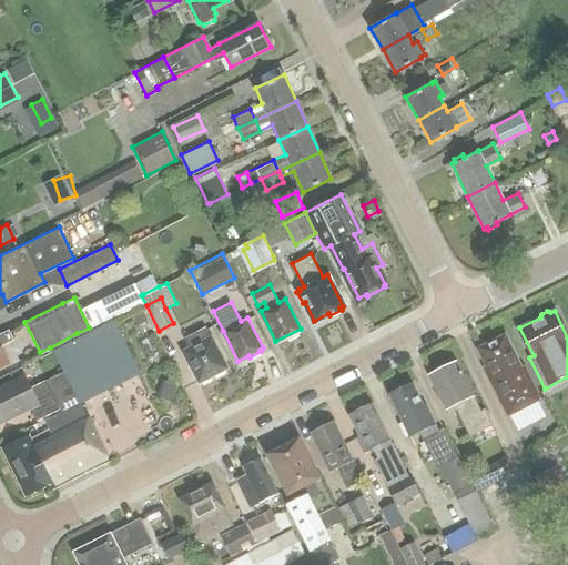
[(53,351),(79,401),(80,400),(81,403),(139,373),(112,321),(53,351)]
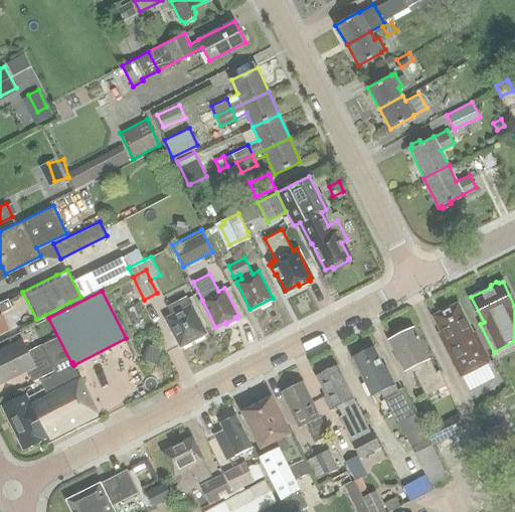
[(203,333),(205,332),(191,304),(186,296),(182,298),(168,305),(172,314),(166,317),(166,318),(165,319),(169,327),(170,326),(180,345),(182,344),(183,345),(191,341),(190,340),(194,338),(194,340),(204,334),(203,333)]
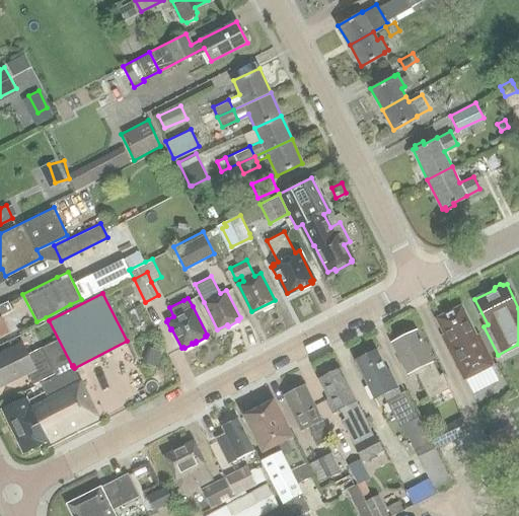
[(0,303),(0,332),(7,328),(0,315),(12,309),(7,300),(0,303)]
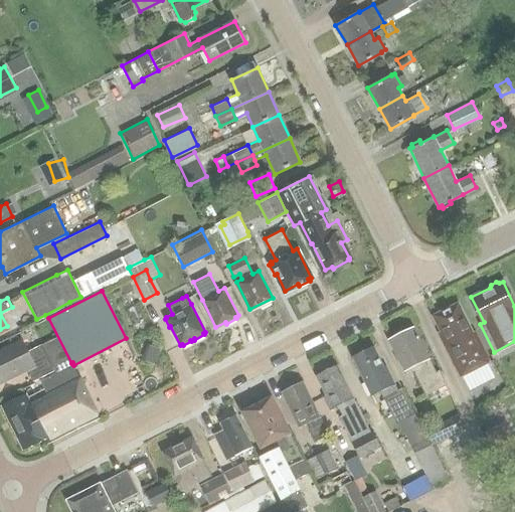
[(461,375),(489,360),(474,330),(471,331),(458,304),(454,306),(453,303),(445,307),(446,310),(435,315),(442,330),(439,331),(461,375)]
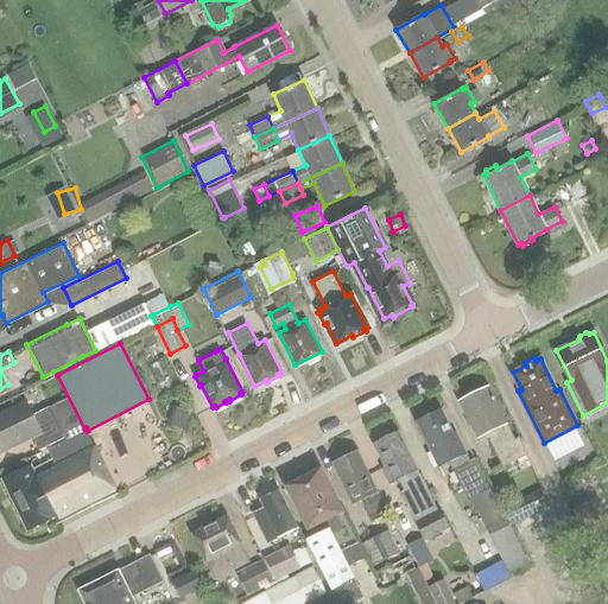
[(527,452),(519,436),(514,438),(487,385),(458,399),(476,436),(486,431),(502,464),(527,452)]
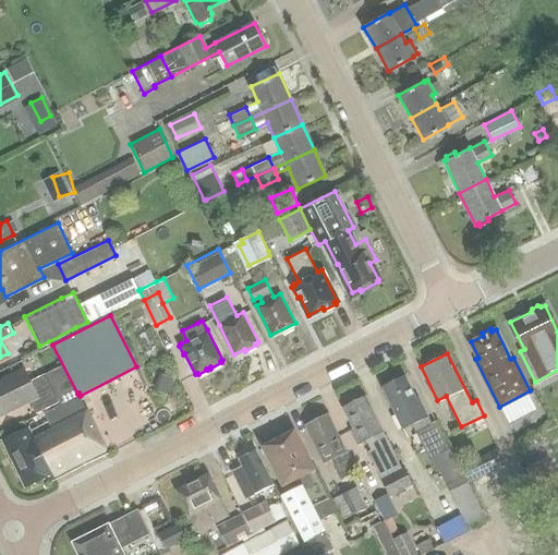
[(24,369),(0,379),(0,413),(31,399),(36,411),(59,400),(47,376),(45,373),(29,381),(24,369)]
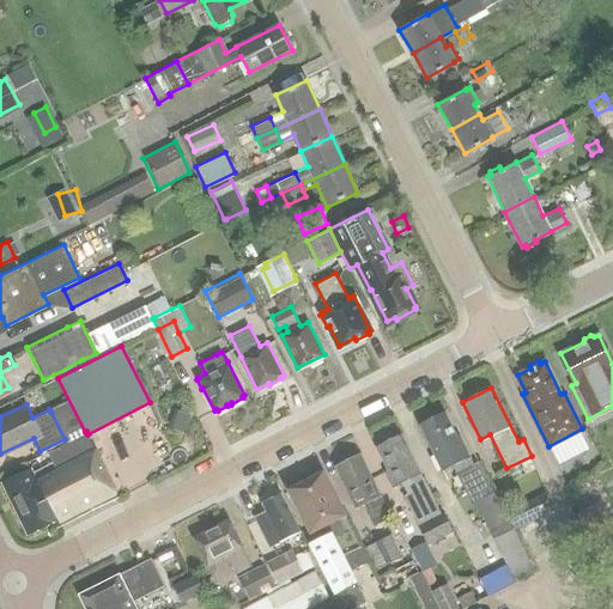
[(473,463),(459,434),(456,436),(444,410),(419,424),(442,468),(451,463),(475,510),(479,509),(493,536),(511,571),(529,562),(511,527),(478,461),(473,463)]
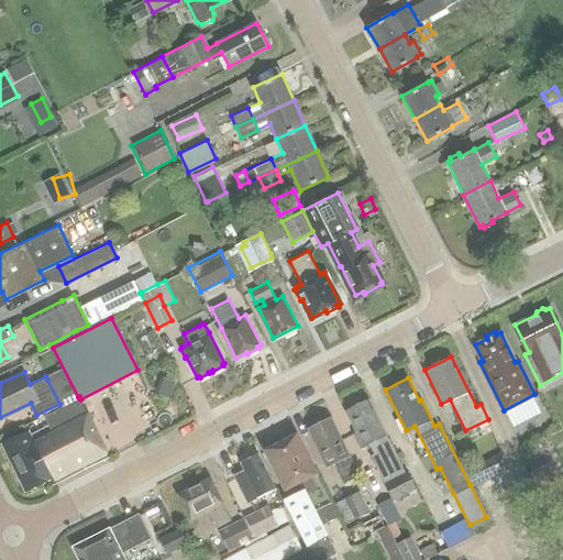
[(79,396),(78,397),(44,414),(50,425),(31,435),(29,430),(3,442),(2,442),(25,490),(50,478),(53,483),(53,482),(108,456),(85,407),(80,399),(79,396)]
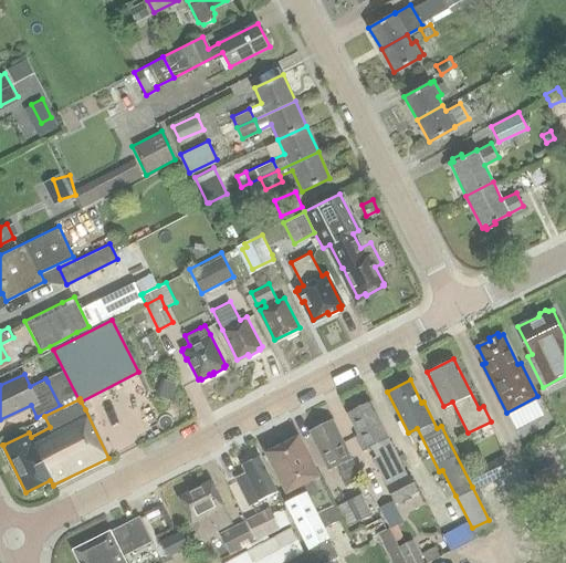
[(347,412),(358,433),(355,435),(362,448),(370,445),(376,456),(373,457),(395,500),(413,490),(406,475),(407,475),(388,436),(370,399),(347,412)]
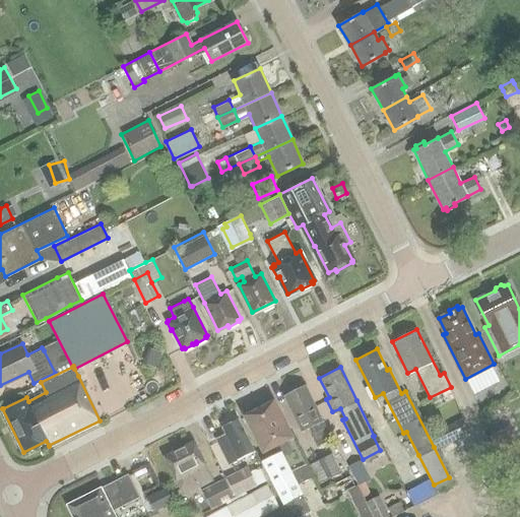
[(305,384),(284,395),(302,430),(310,426),(318,444),(332,438),(323,418),(322,419),(305,384)]
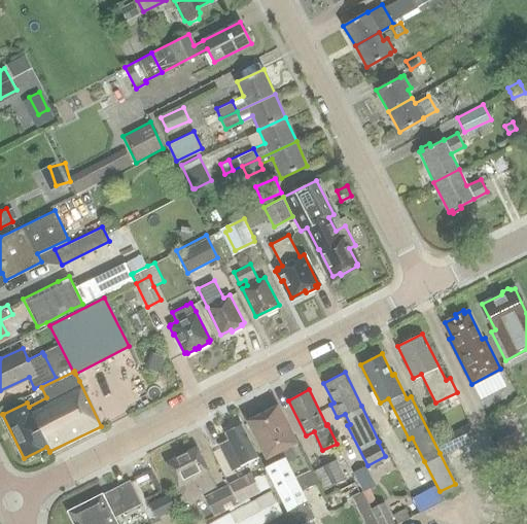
[(278,405),(247,420),(267,458),(268,457),(271,463),(266,466),(287,511),(294,523),(300,523),(315,517),(307,500),(302,490),(317,482),(278,405)]
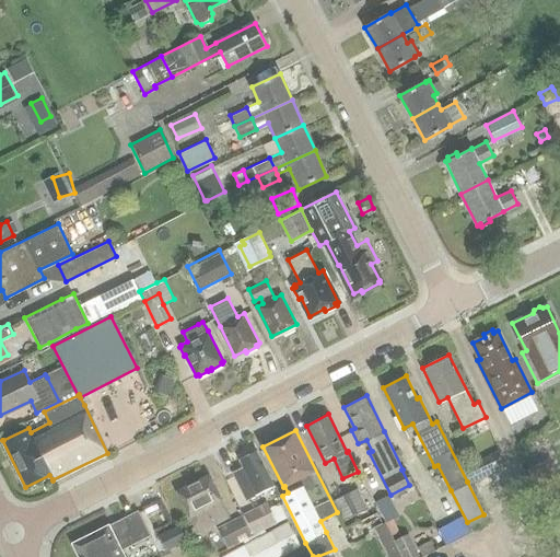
[(243,466),(233,471),(246,499),(273,485),(256,450),(240,459),(243,466)]
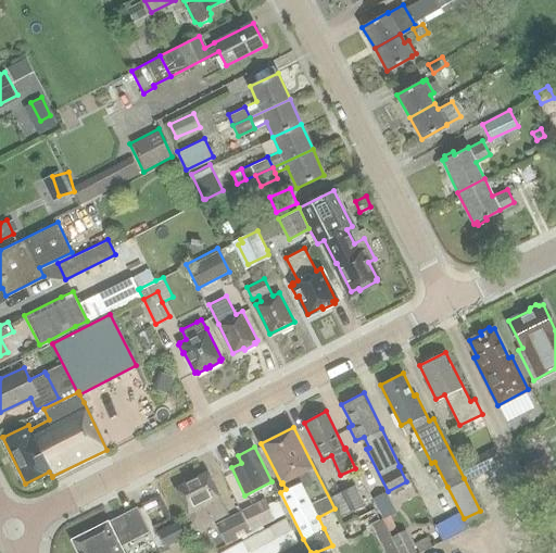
[(498,461),(492,447),(459,463),(467,477),(498,461)]
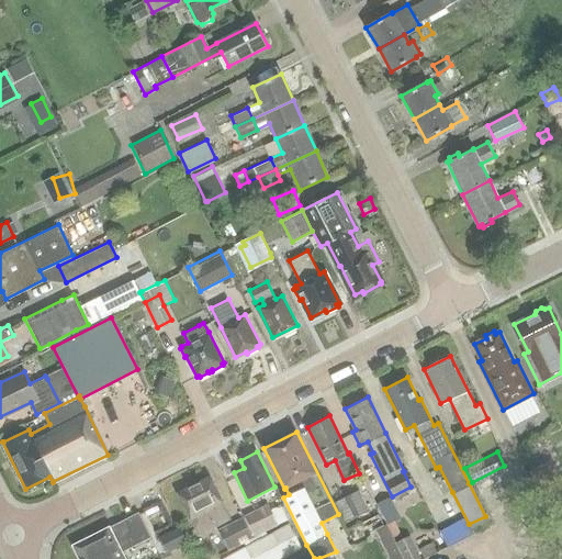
[(546,465),(527,474),(535,490),(543,507),(561,498),(553,480),(546,465)]
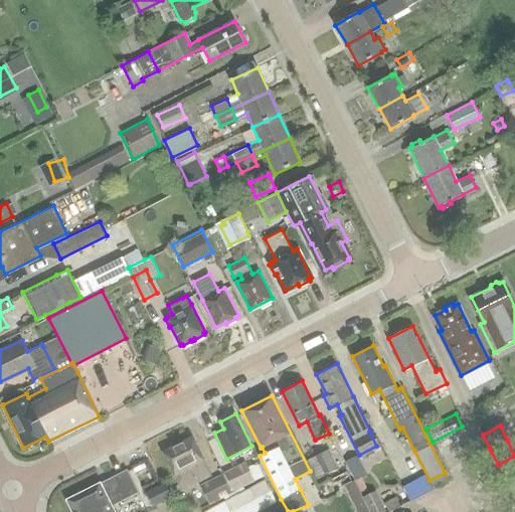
[(162,451),(178,481),(182,490),(212,474),(207,466),(192,436),(162,451)]
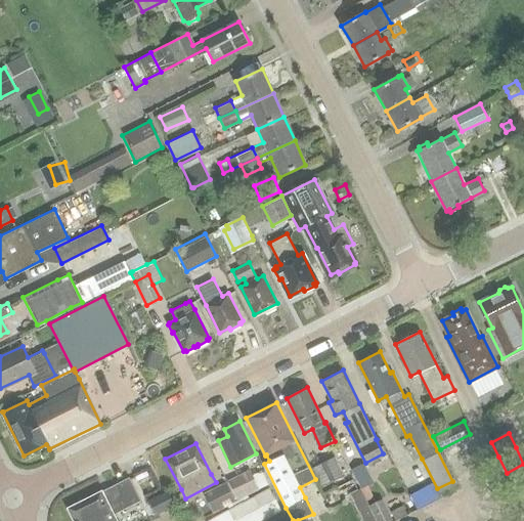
[(321,485),(344,474),(335,457),(312,468),(321,485)]
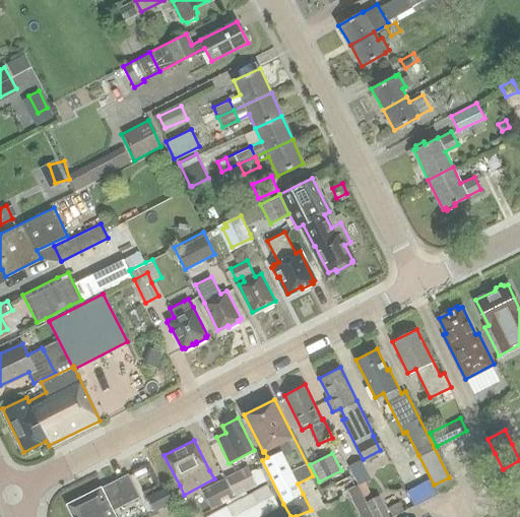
[(248,465),(239,470),(226,475),(237,495),(257,485),(248,465)]
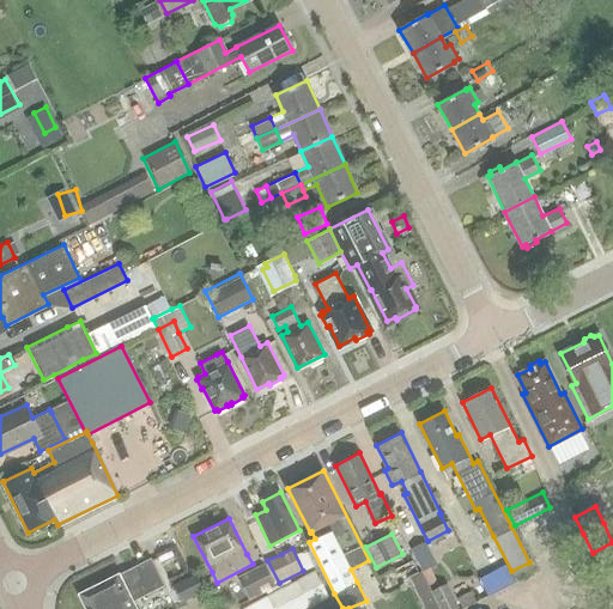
[(135,608),(132,601),(164,584),(151,558),(80,594),(87,608),(135,608)]
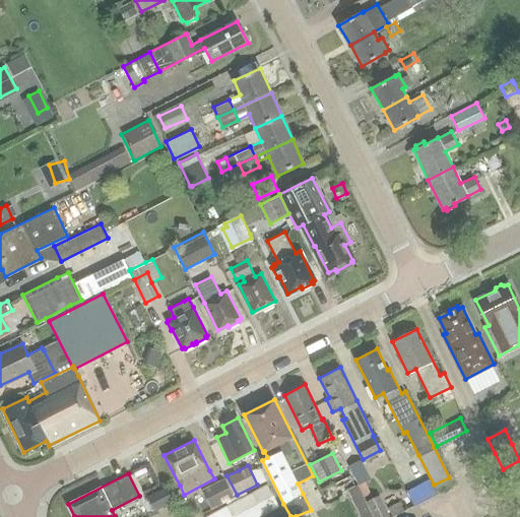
[(210,509),(233,498),(223,477),(201,489),(210,509)]
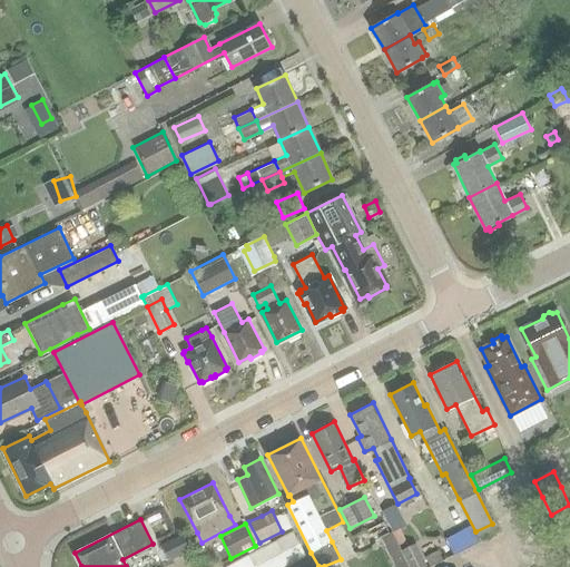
[(283,566),(305,556),(292,531),(247,555),(253,566),(283,566)]
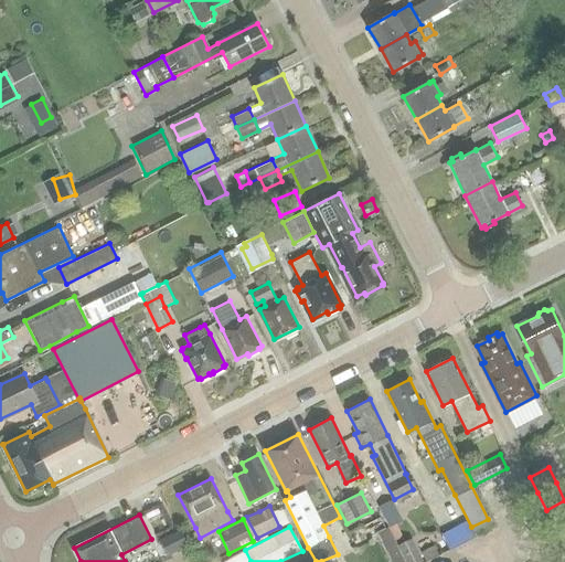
[(403,561),(385,528),(375,533),(390,561),(403,561)]
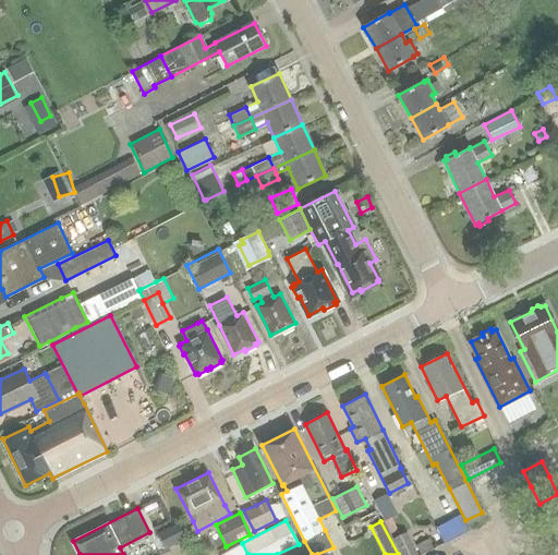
[(184,538),(178,523),(159,532),(166,546),(184,538)]
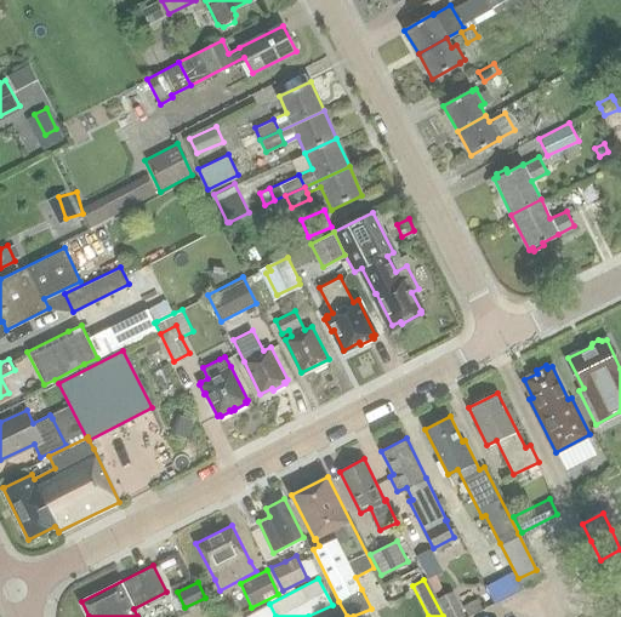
[(461,616),(465,616),(451,589),(437,596),(446,616),(461,616)]
